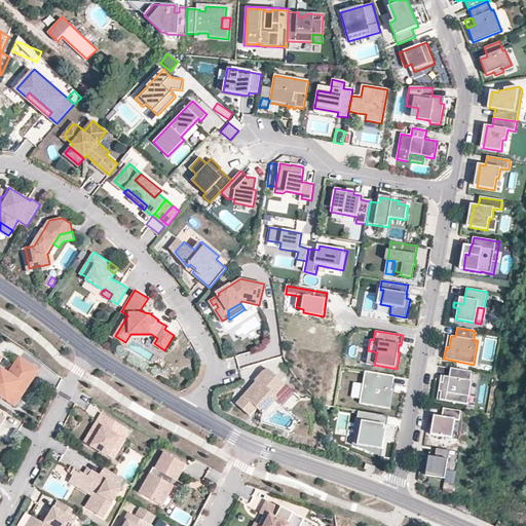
[(377,352),(368,350),(366,364),(374,365),(377,352)]
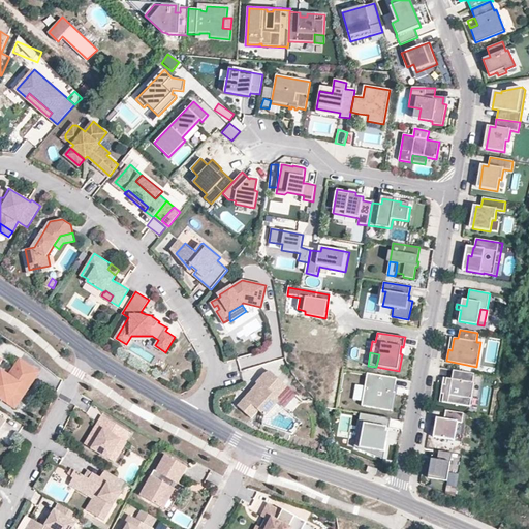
[(0,396),(16,407),(23,397),(16,393),(24,379),(27,381),(35,369),(21,359),(9,375),(0,368),(0,364),(3,360),(0,358),(0,396)]
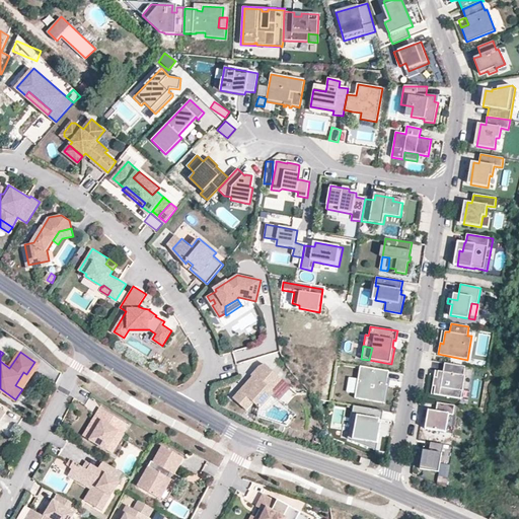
[(461,399),(465,376),(464,375),(465,367),(445,363),(443,372),(438,371),(437,377),(434,377),(433,386),(435,386),(434,394),(461,399)]
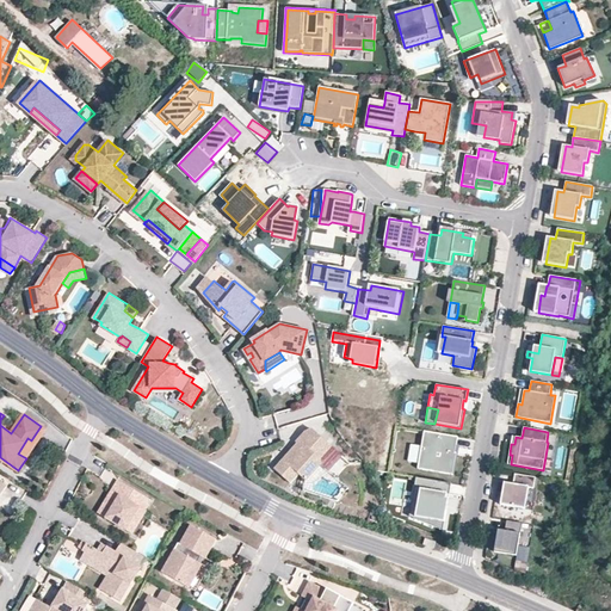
[(284,457),(276,468),(291,482),(300,473),(307,480),(321,464),(321,463),(321,458),(332,446),(313,429),(306,431),(297,440),(298,443),(304,448),(291,463),(284,457)]
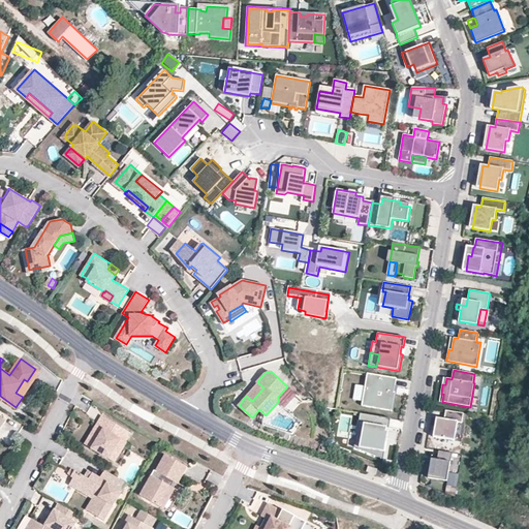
[(395,387),(397,378),(367,373),(362,406),(392,412),(396,393),(392,392),(393,386),(395,387)]
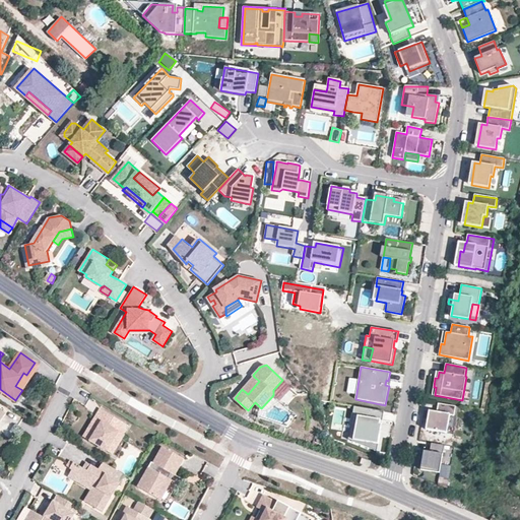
[(259,381),(254,377),(242,389),(248,394),(259,381)]
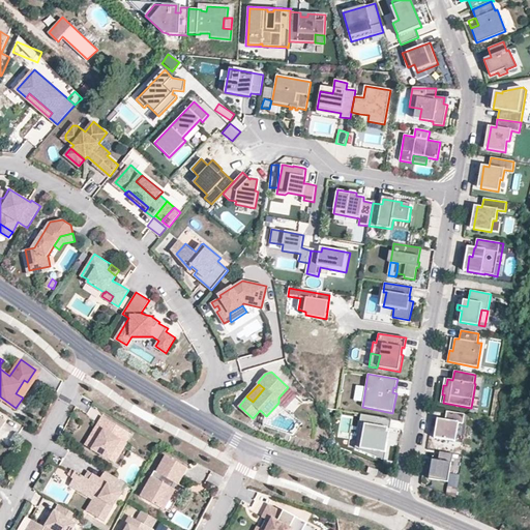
[(278,402),(278,403),(291,414),(302,401),(288,387),(278,398),(278,402)]
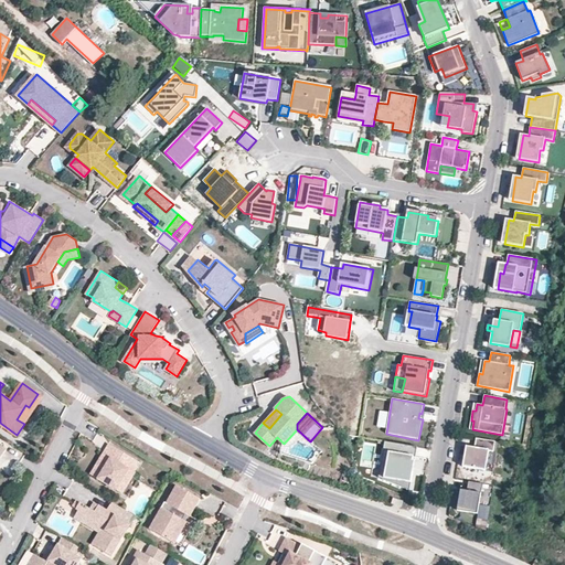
[(493,451),(496,441),(476,438),(475,448),(469,447),(466,467),(486,470),(489,451),(493,451)]
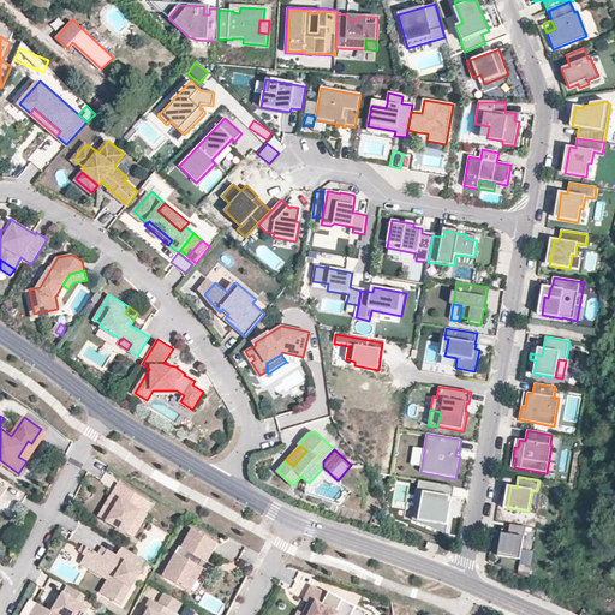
[(448,525),(455,487),(419,481),(416,503),(422,505),(418,523),(437,530),(439,524),(448,525)]
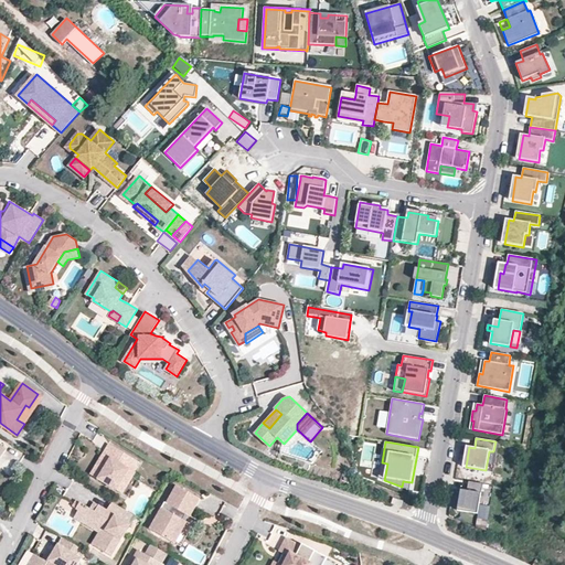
[(140,461),(109,443),(104,451),(100,458),(103,459),(99,465),(97,462),(91,473),(117,489),(130,468),(135,470),(140,461)]
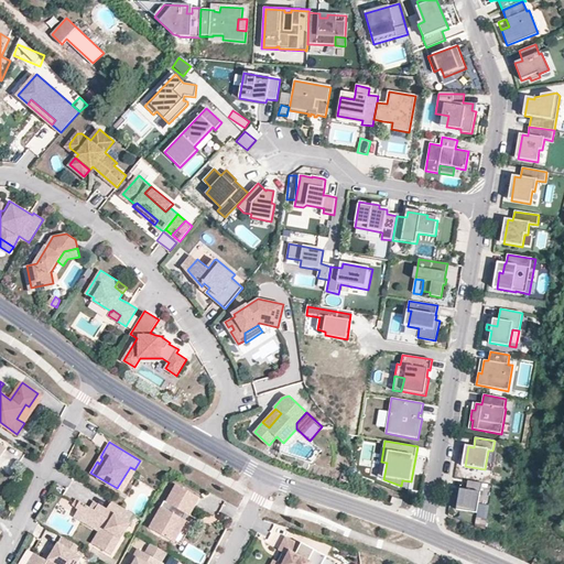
[(134,469),(130,467),(117,488),(123,491),(136,470),(134,469)]
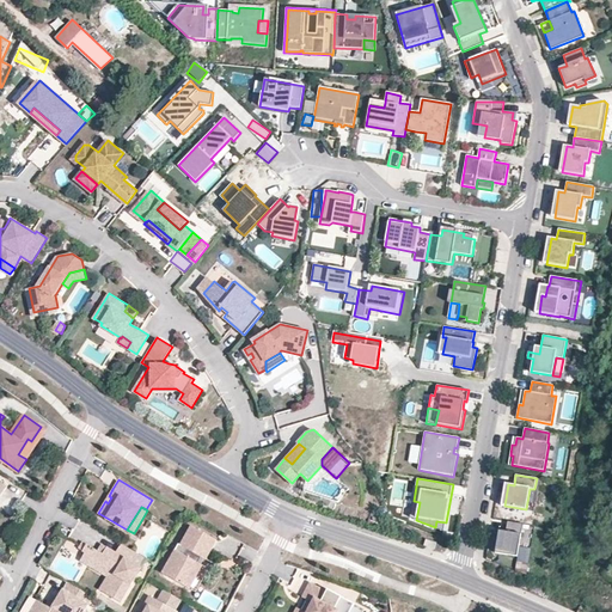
[(436,521),(435,527),(445,531),(446,522),(436,521)]
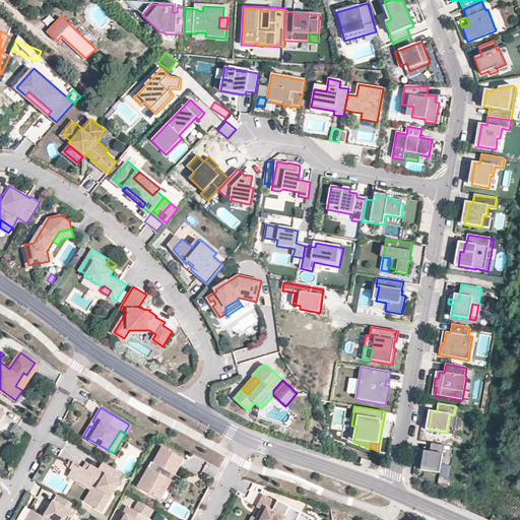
[(424,451),(420,469),(439,473),(444,445),(432,443),(430,452),(424,451)]
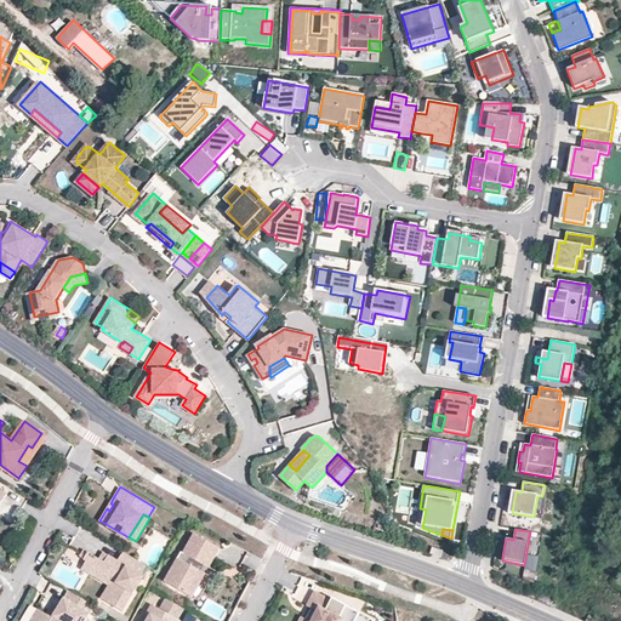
[(201,536),(195,533),(191,540),(198,543),(201,536)]
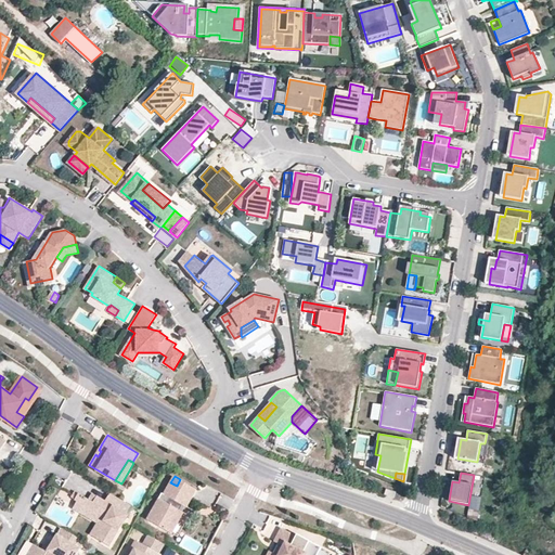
[(197,488),(180,479),(177,486),(170,482),(165,493),(163,492),(149,518),(170,530),(177,519),(180,520),(188,505),(197,488)]
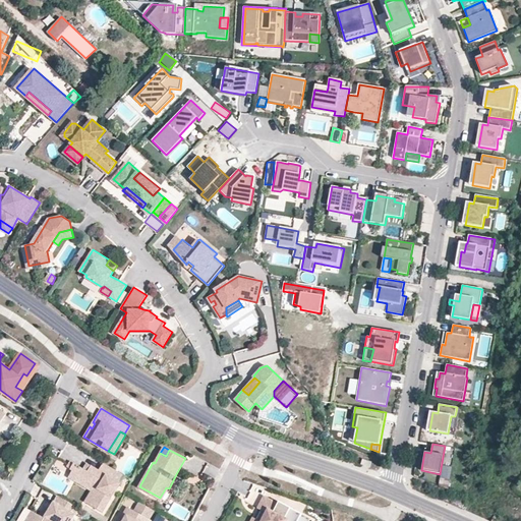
[(100,469),(92,465),(89,470),(81,466),(78,472),(100,485),(101,487),(102,490),(93,505),(104,512),(126,475),(104,462),(100,469)]
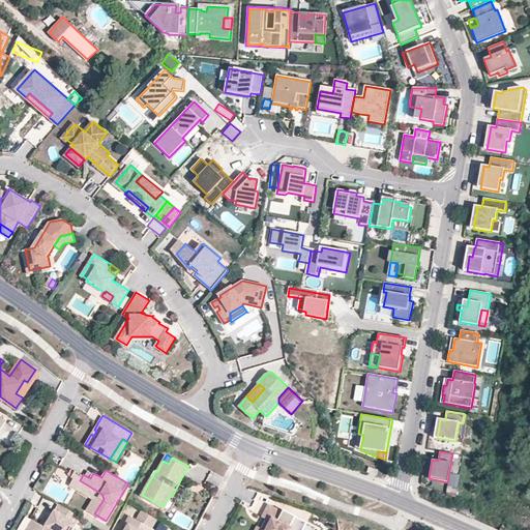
[(83,474),(77,471),(72,476),(75,477),(80,480),(83,474)]
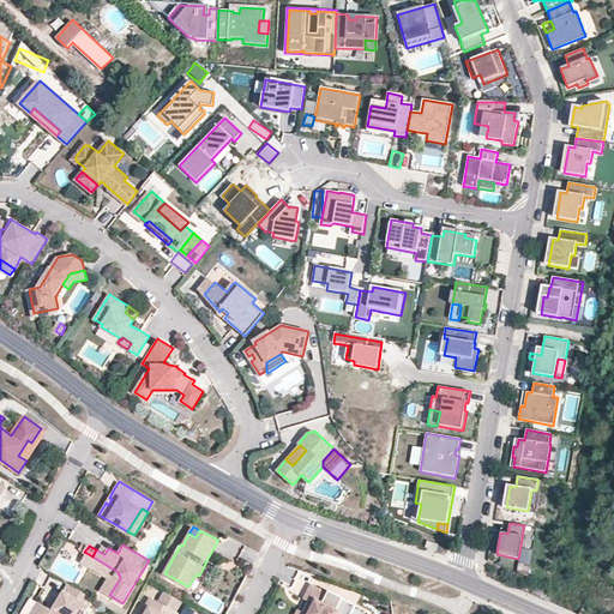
[(118,572),(92,557),(86,553),(82,561),(108,578),(119,575),(118,572)]
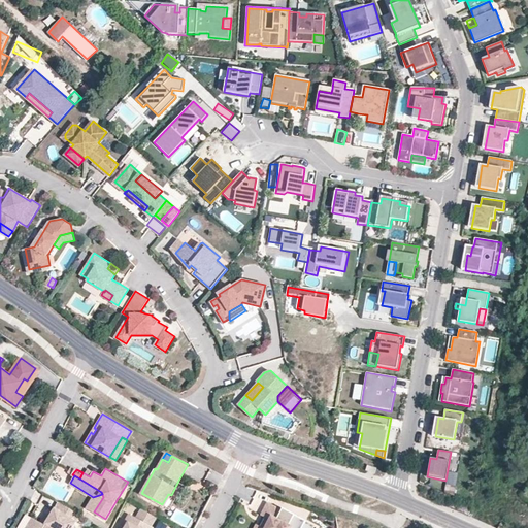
[(171,495),(168,494),(162,504),(169,508),(184,484),(178,481),(171,495)]
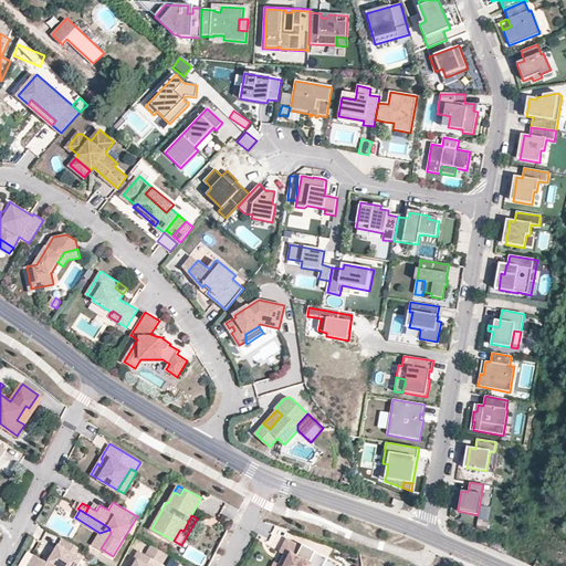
[(101,548),(111,533),(109,530),(100,533),(93,544),(101,548)]
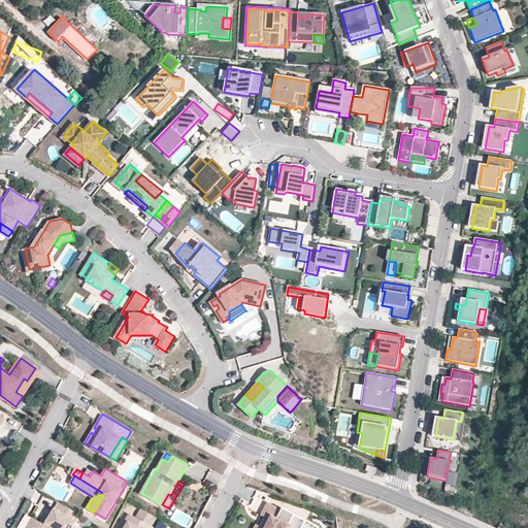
[(81,515),(59,501),(50,518),(45,524),(40,522),(33,517),(26,527),(72,527),(73,527),(81,515)]
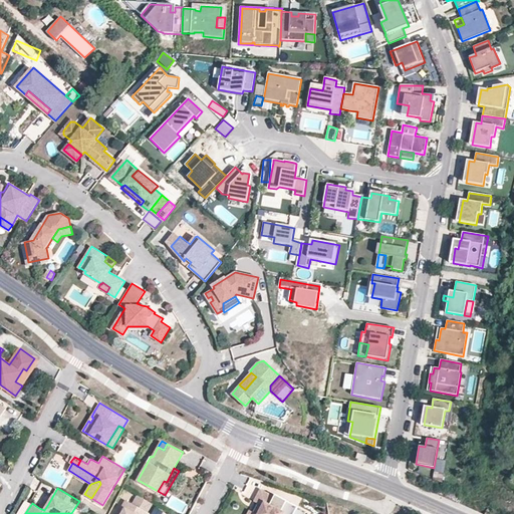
[(292,513),(298,505),(275,493),(274,495),(261,489),(255,500),(258,501),(263,504),(259,513),(253,510),(251,509),(247,513),(292,513)]
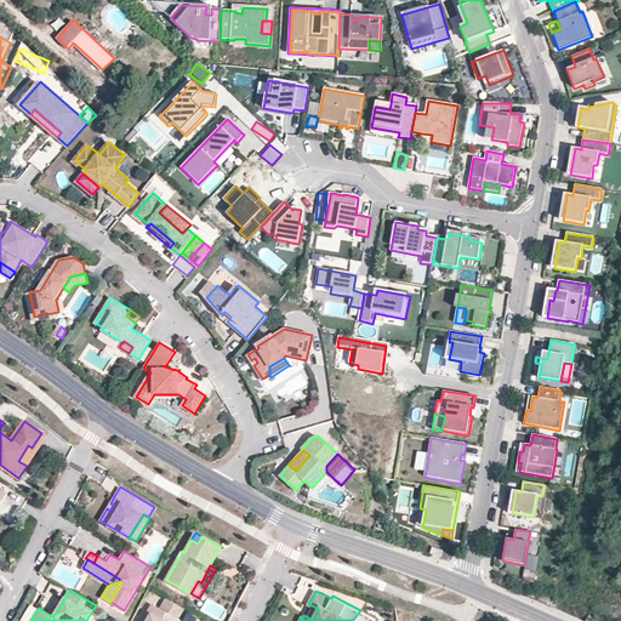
[(183,607),(167,598),(161,608),(154,603),(143,620),(178,620),(181,619),(177,617),(183,607)]
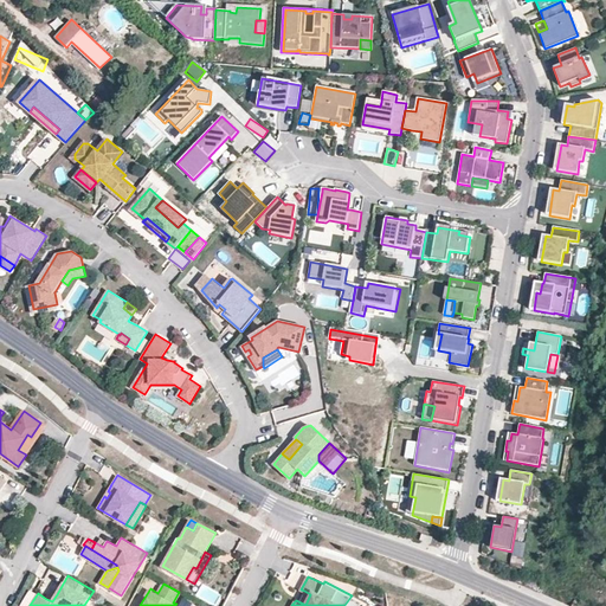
[(57,594),(51,591),(46,599),(52,601),(57,594)]
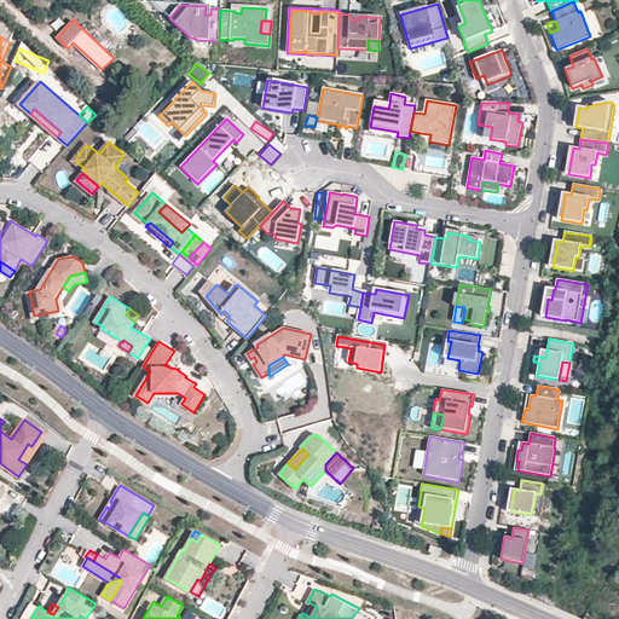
[(312,618),(317,607),(311,603),(305,614),(312,618)]
